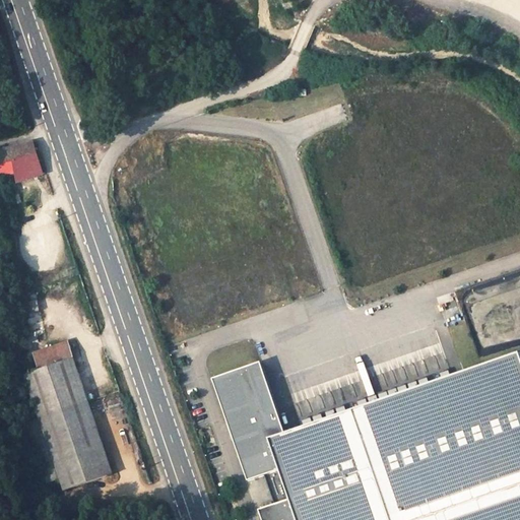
[(0,175),(15,173),(17,183),(30,179),(43,175),(33,141),(0,149),(0,175)]
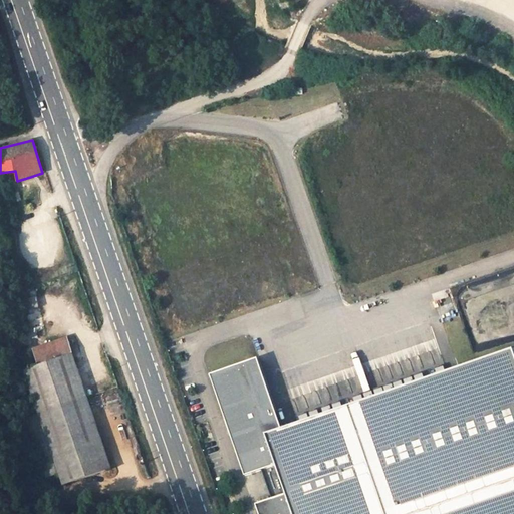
[(443,323),(457,365),(475,359),(461,317),(443,323)]
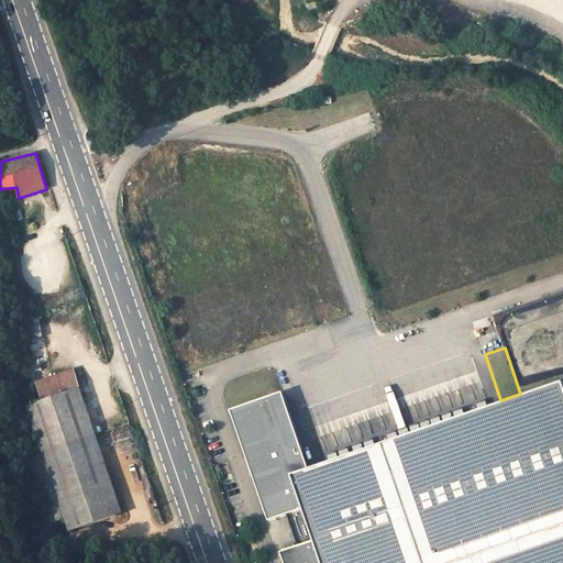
[(34,401),(26,405),(43,452),(95,434),(73,370),(31,384),(34,393),(40,392),(41,396),(42,399),(34,401)]
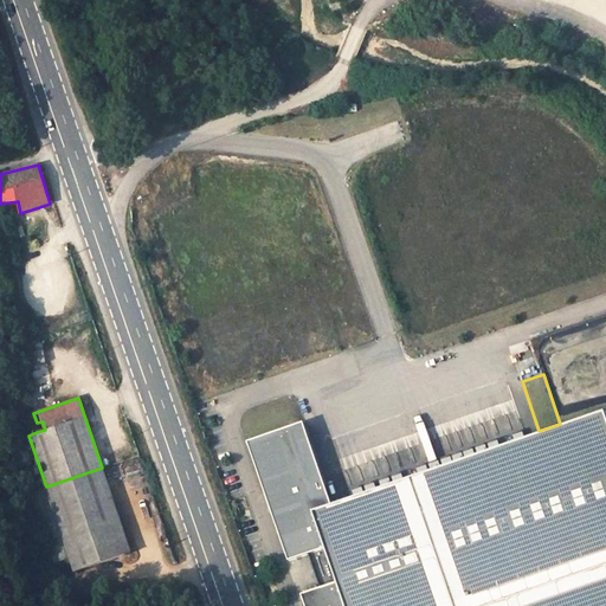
[(605,605),(605,414),(605,412),(331,505),(303,421),(246,440),(247,444),(253,442),(292,555),(287,558),(288,560),(307,553),(318,586),(300,593),(301,595),(305,593),(310,605),(605,605)]
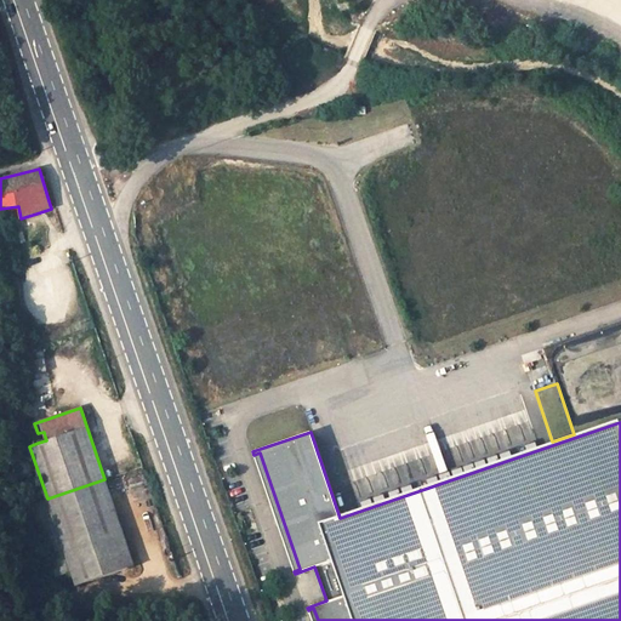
[(359,500),(439,476),(431,450),(404,459),(402,451),(349,467),(359,500)]
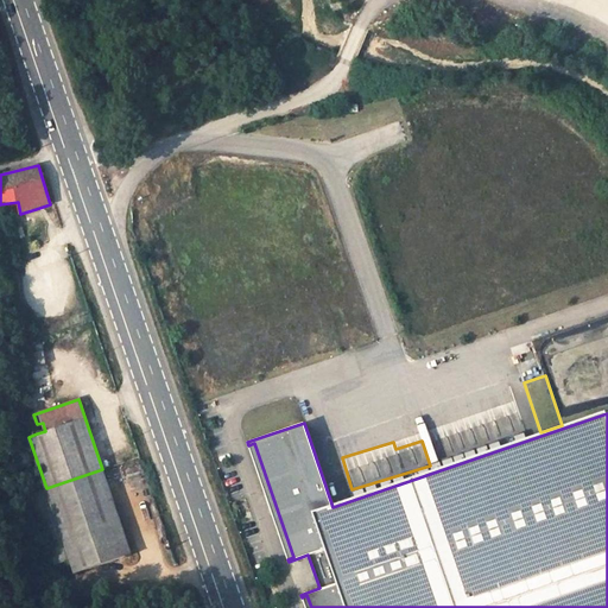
[(248,445),(287,559),(293,557),(254,443),(248,445)]
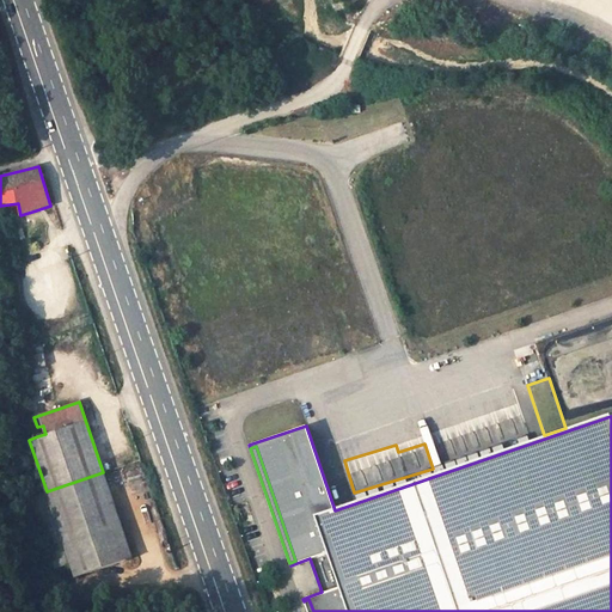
[(103,472),(47,491),(71,563),(75,576),(132,558),(103,472)]
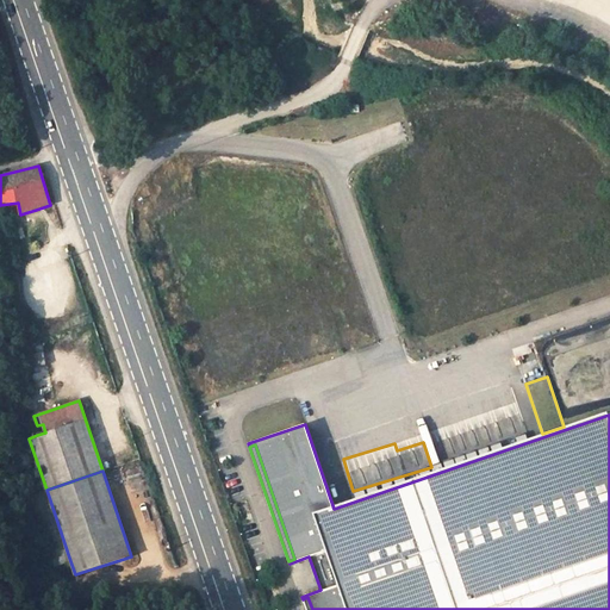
[(47,490),(30,495),(55,567),(70,561),(47,490)]
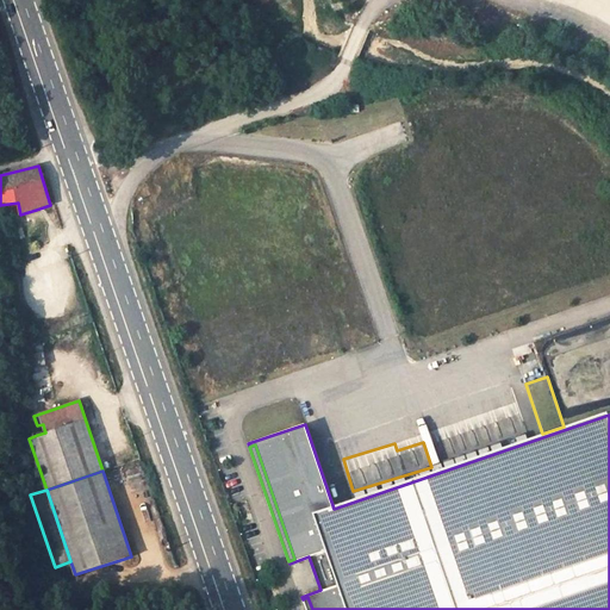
[(194,589),(187,591),(191,599),(197,598),(194,589)]
